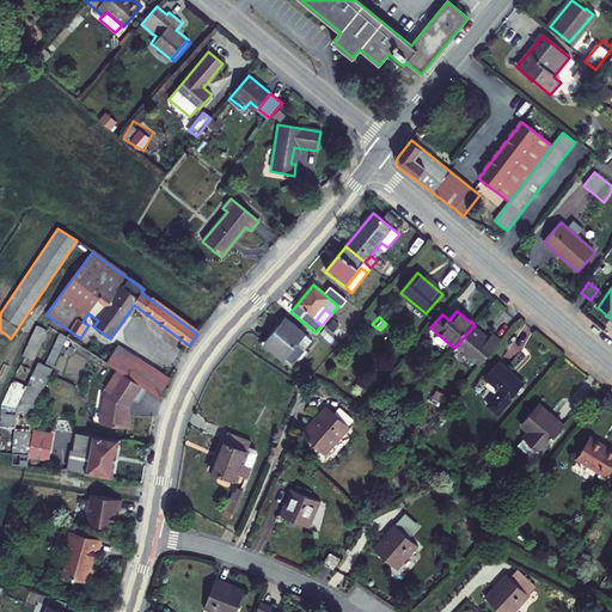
[(305,335),(287,319),(265,346),(291,367),(310,343),(303,337),(305,335)]
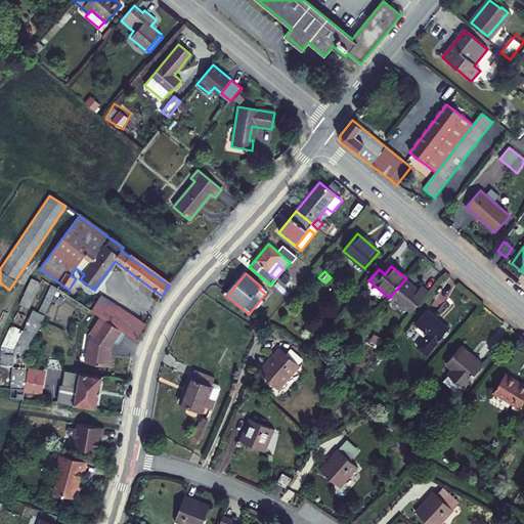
[(285,287),(291,279),(286,274),(279,281),(285,287)]
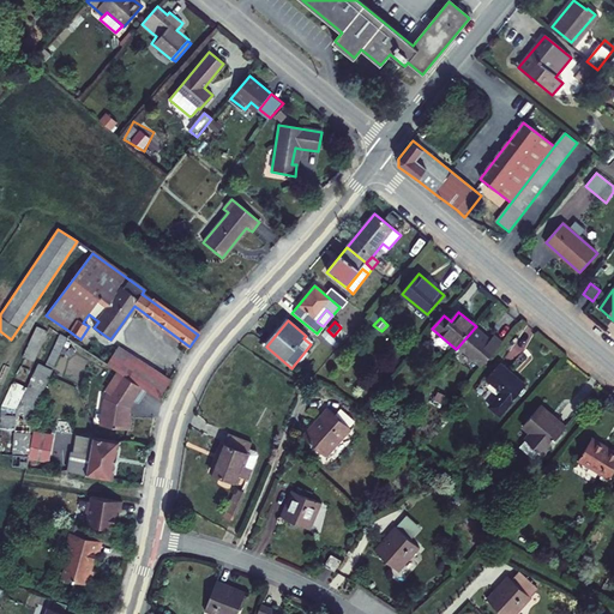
[(34,362),(48,332),(36,327),(22,357),(34,362)]
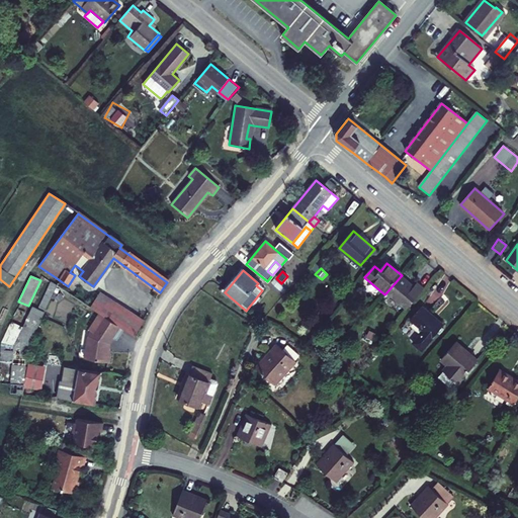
[(401,276),(386,292),(406,311),(424,289),(417,283),(412,288),(409,286),(411,284),(401,276)]
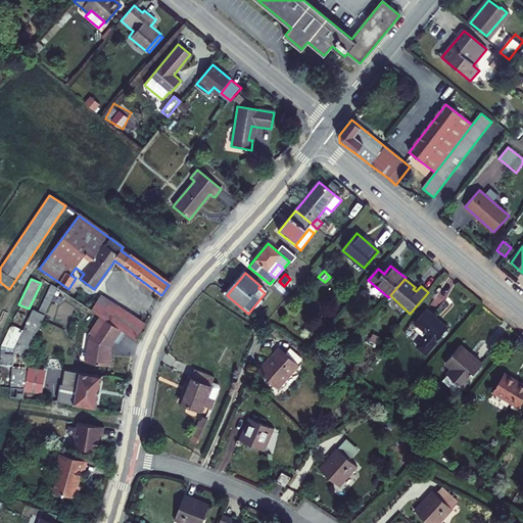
[(38,313),(45,316),(58,289),(51,286),(38,313)]
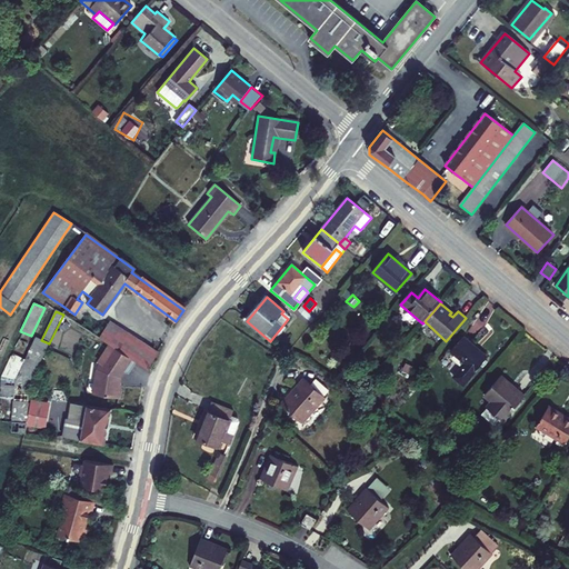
[(157,352),(110,322),(100,339),(109,345),(136,361),(147,369),(157,352)]
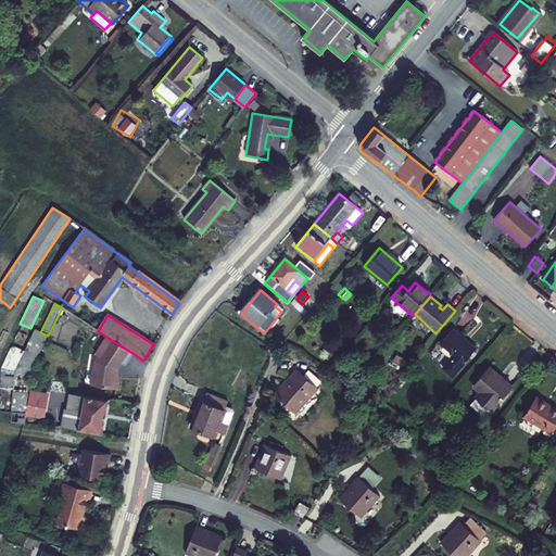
[(449,363),(457,370),(476,350),(452,329),(440,343),(454,355),(449,363)]
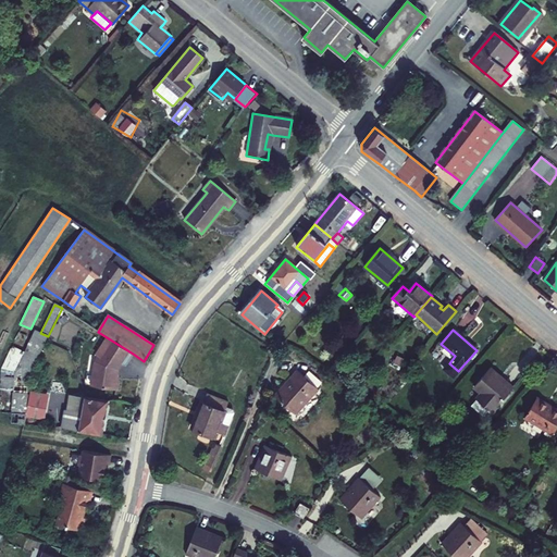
[(28,378),(48,336),(40,333),(35,331),(25,351),(13,347),(2,370),(0,388),(13,391),(12,412),(26,413),(28,378)]
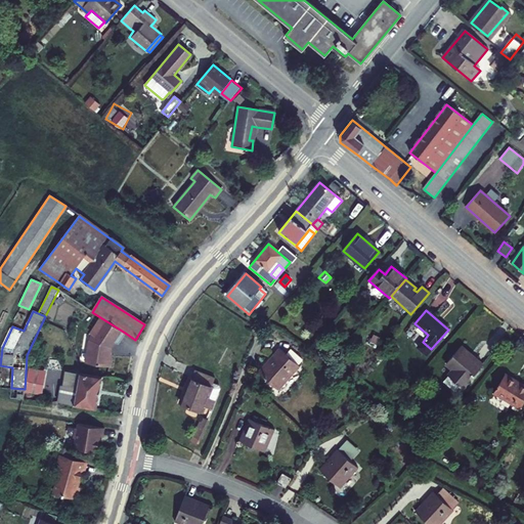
[(125,333),(100,317),(90,335),(92,336),(90,343),(89,342),(85,364),(108,367),(111,355),(108,355),(110,348),(114,342),(118,344),(125,333)]
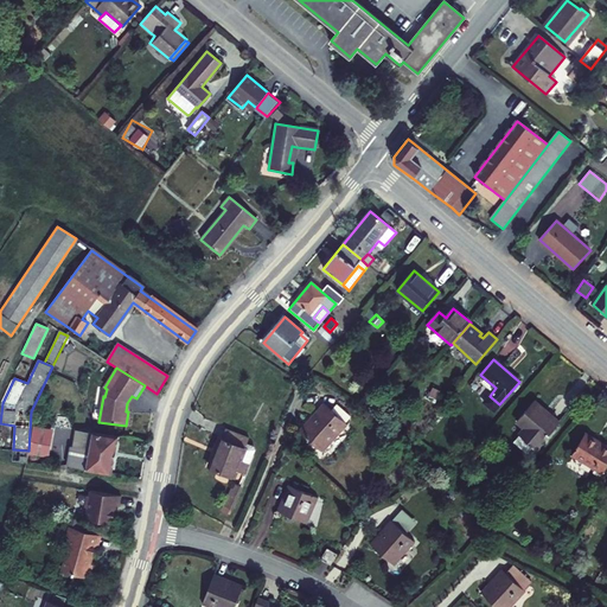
[(512,442),(530,458),(558,423),(534,401),(517,421),(525,428),(512,442)]
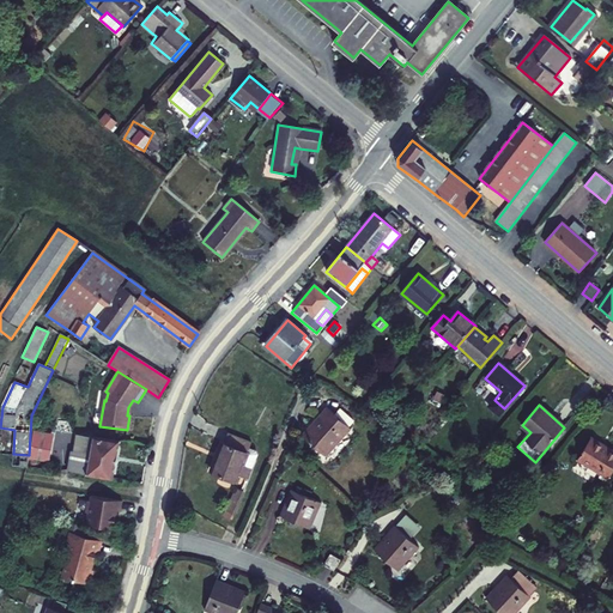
[(345,438),(352,430),(327,407),(320,416),(322,417),(304,437),(326,457),(344,437),(345,438)]
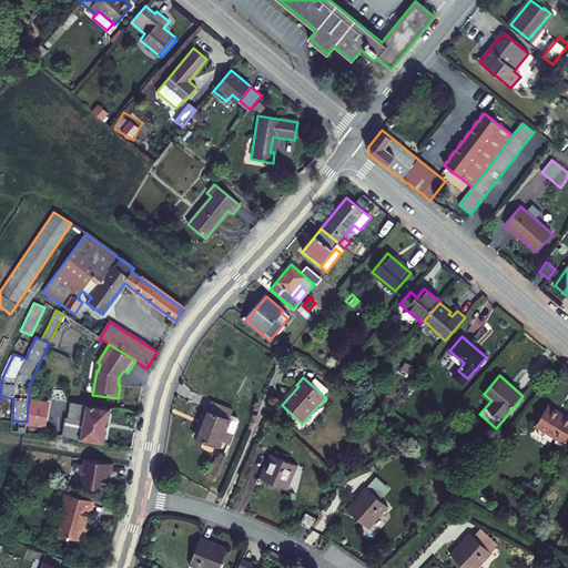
[(58,403),(59,388),(52,387),(49,407),(57,408),(58,403)]
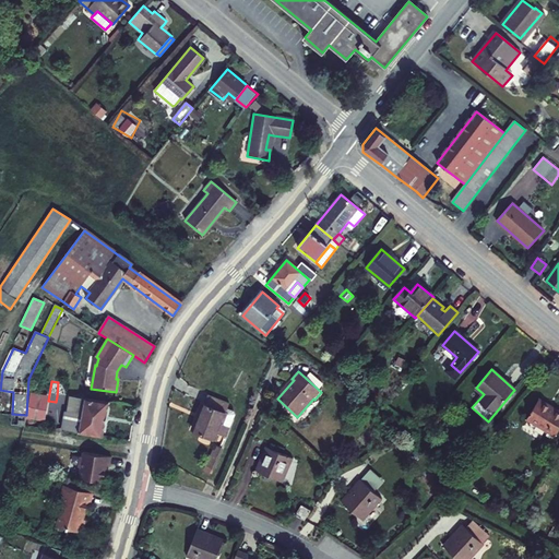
[(57,396),(63,397),(67,384),(58,382),(57,396)]
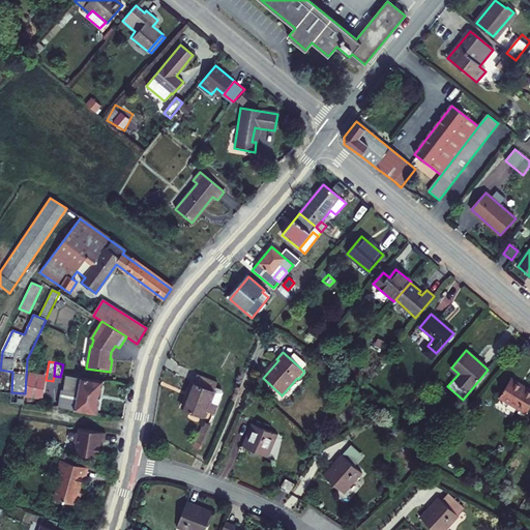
[(39,399),(43,377),(30,375),(26,395),(39,399)]
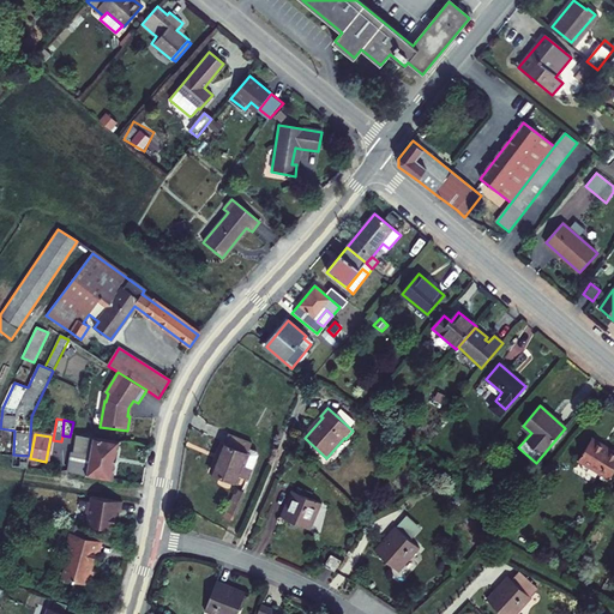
[(252,469),(242,465),(252,444),(228,434),(211,473),(235,483),(238,477),(247,481),(252,469)]
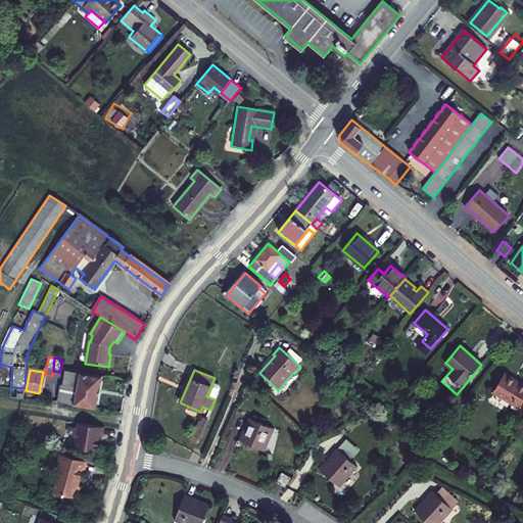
[(94,408),(99,377),(80,373),(77,387),(60,384),(57,401),(94,408)]
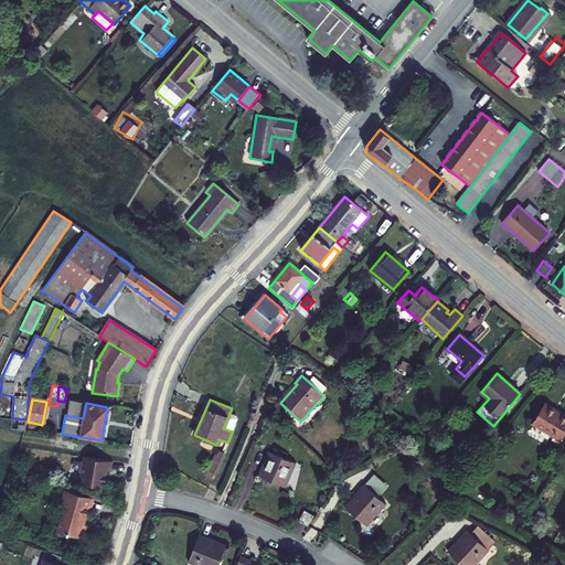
[(532,425),(561,443),(564,434),(564,415),(545,404),(532,425)]
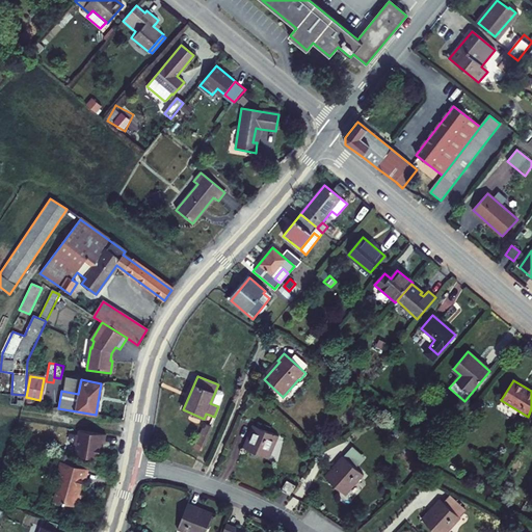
[(25,395),(11,394),(10,404),(24,405),(25,395)]
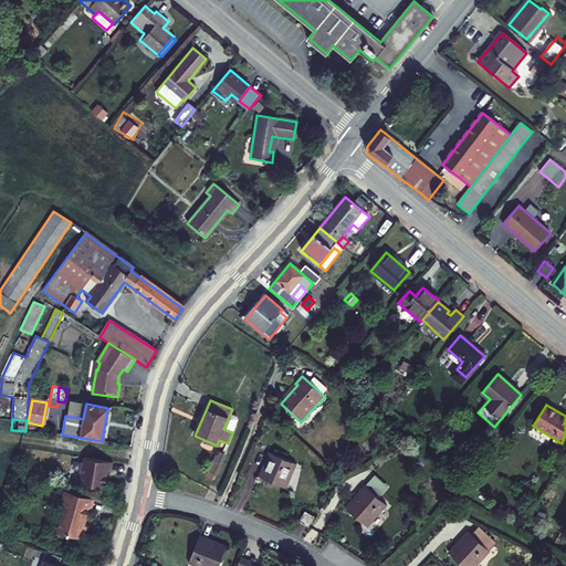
[(284,460),(281,458),(283,453),(274,449),(272,454),(270,453),(260,478),(268,481),(265,483),(268,484),(266,486),(274,490),(274,488),(276,489),(278,485),(284,489),(295,464),(284,460)]
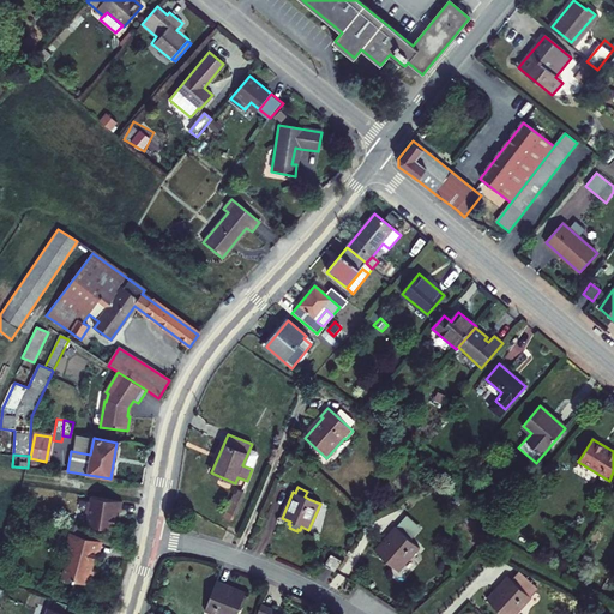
[(244,493),(236,491),(229,510),(235,513),(244,493)]
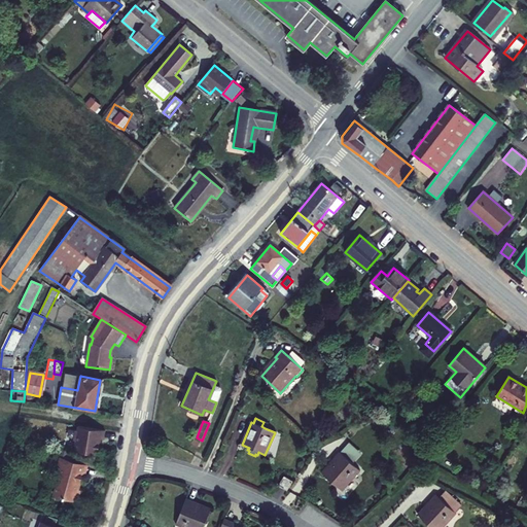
[(104,430),(78,426),(77,430),(75,430),(73,442),(75,442),(74,451),(97,454),(99,438),(103,440),(104,430)]
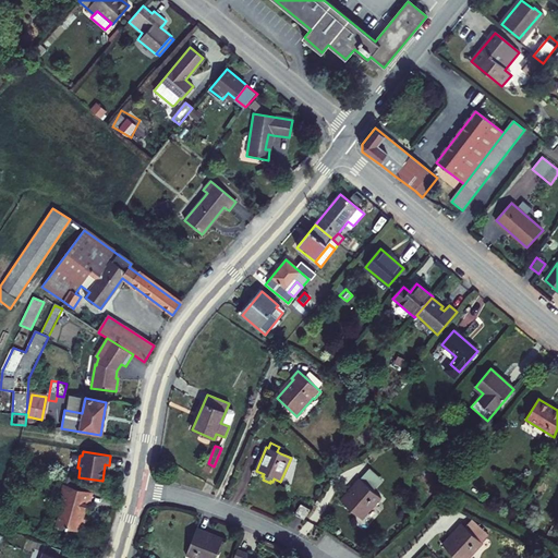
[(375,505),(376,506),(381,500),(359,480),(351,487),(352,489),(341,501),(361,520),(375,505)]
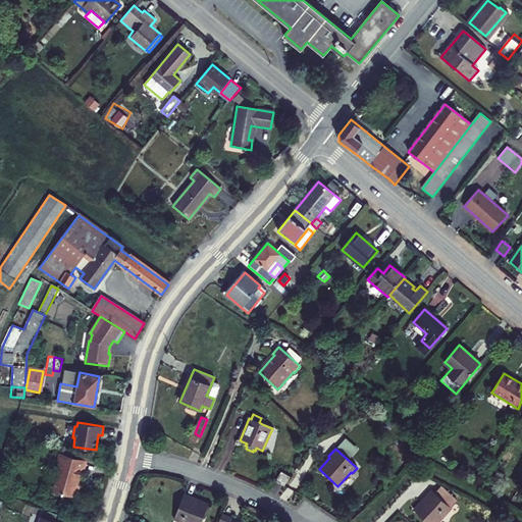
[(87,461),(59,454),(57,462),(58,462),(56,470),(57,473),(52,491),(75,498),(79,485),(75,484),(76,482),(77,482),(81,470),(84,471),(87,461)]
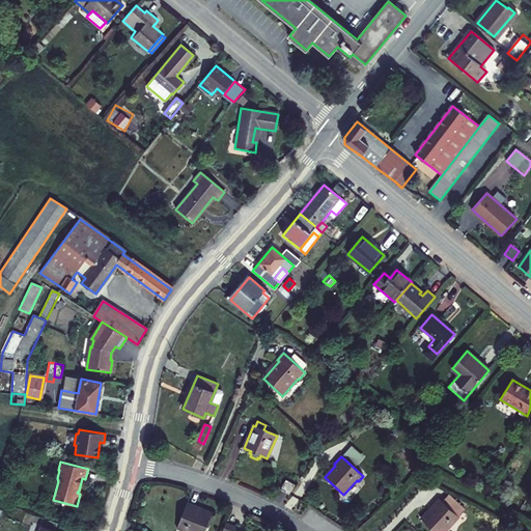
[(289,494),(295,484),(286,479),(281,488),(289,494)]
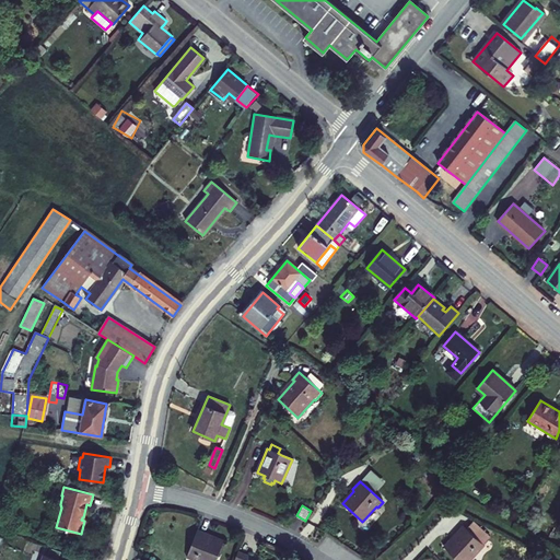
[(471,559),(485,546),(463,527),(454,536),(455,537),(444,549),(456,559),(471,559)]
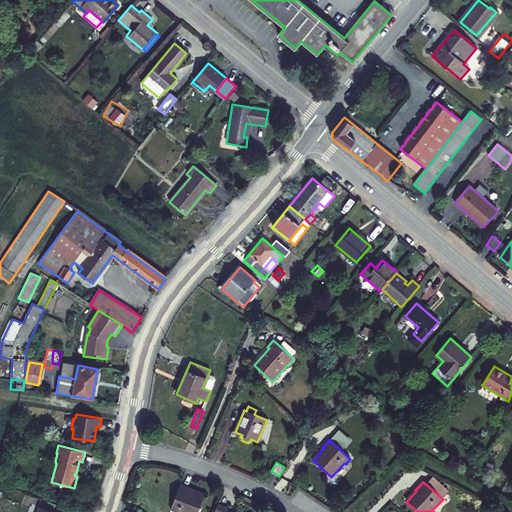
[(178,511),(179,511),(197,511),(204,495),(190,490),(191,488),(180,484),(170,510),(175,511),(178,511)]
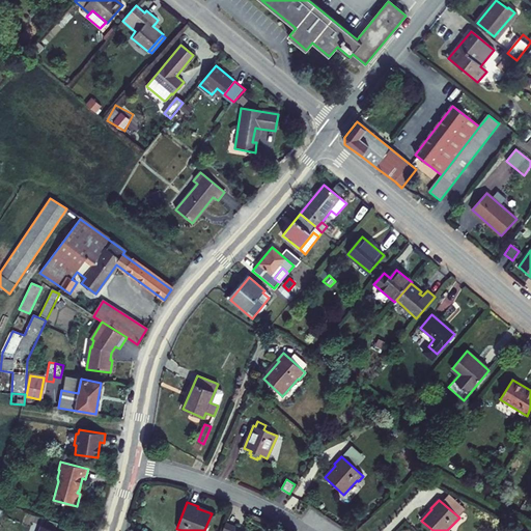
All buildings are outlined.
